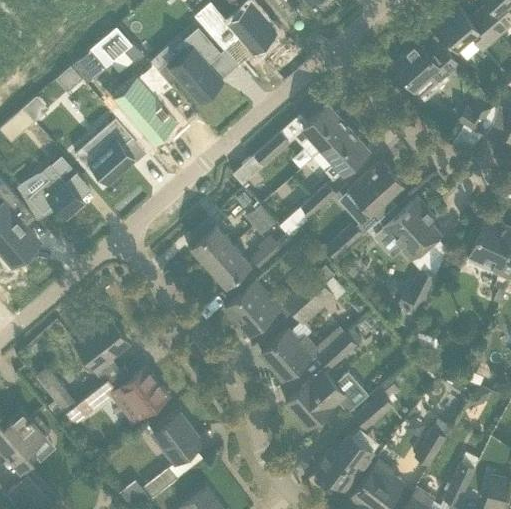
[(16,0),(14,0),(2,11),(27,38),(40,26),(16,0)]
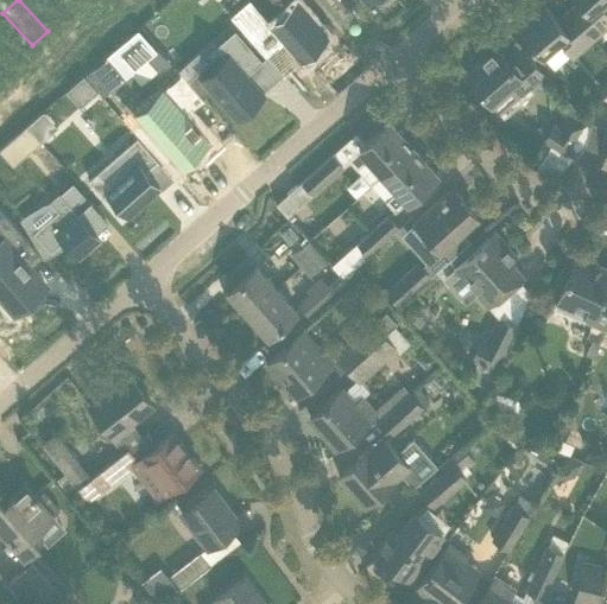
[(48,0),(19,0),(48,31),(64,17),(48,0)]
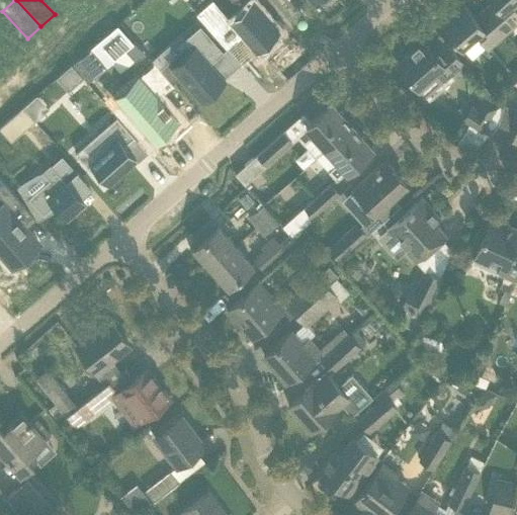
[(40,0),(55,14),(70,0),(40,0)]
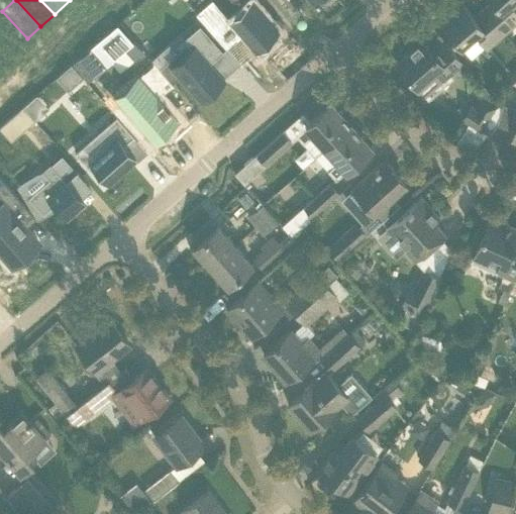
[(515,0),(489,0),(492,3),(483,11),(504,35),(515,25),(515,0)]
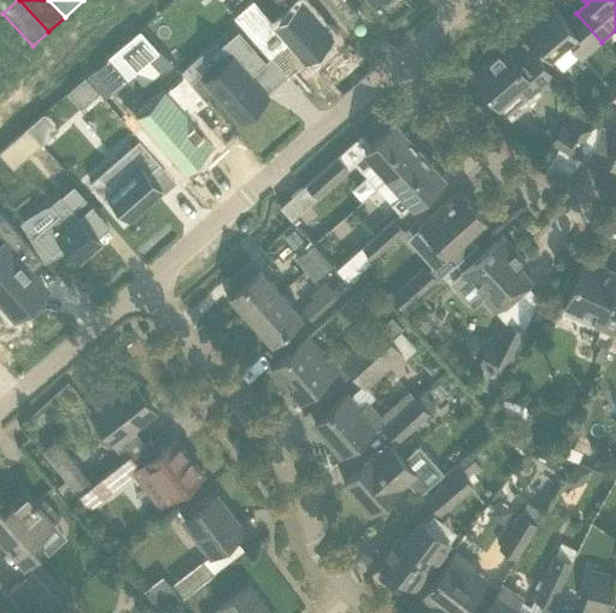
[(253,3),(234,18),(269,59),(287,43),(306,65),(334,41),(300,3),(274,25),(253,3)]
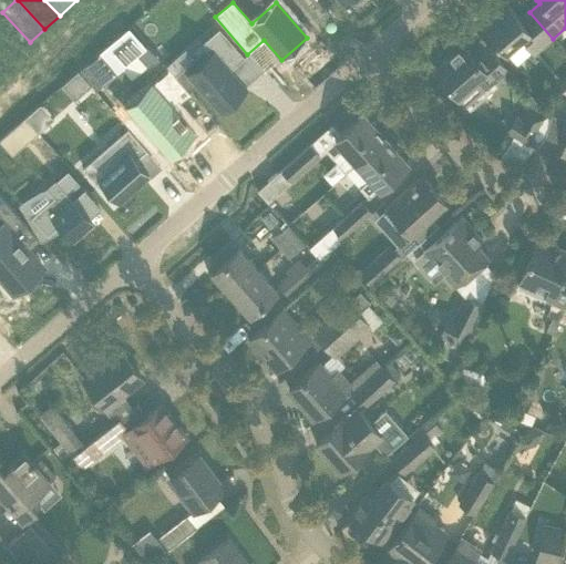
[(553,39),(530,12),(520,21),(506,4),(481,27),(505,55),(507,54),(517,65),(531,53),(533,57),(553,39)]
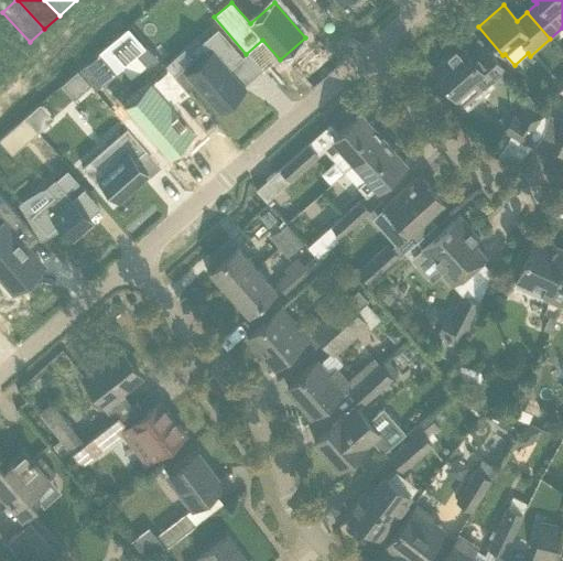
[(2,12),(0,14),(0,39),(15,55),(30,42),(2,12)]
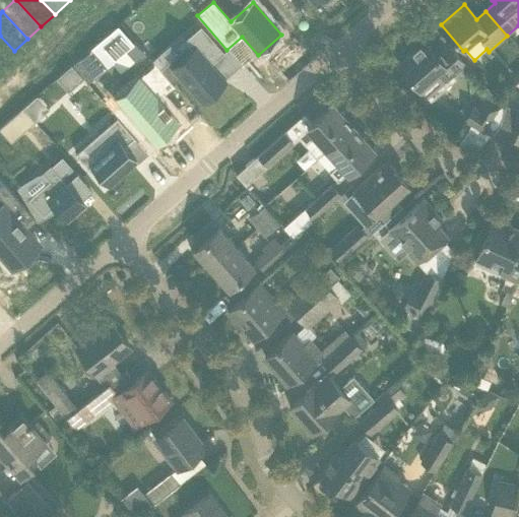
[(193,51),(174,68),(203,102),(224,83),(209,66),(224,54),(201,27),(185,42),(193,51)]
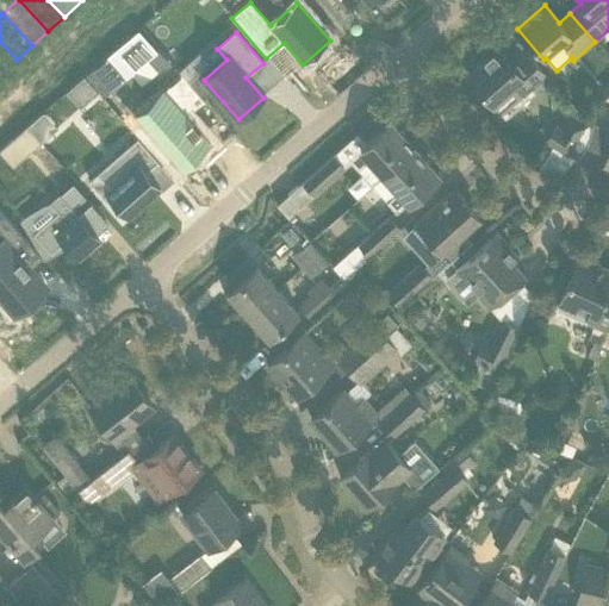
[(0,42),(0,98),(8,91),(0,81),(0,74),(17,60),(0,42)]
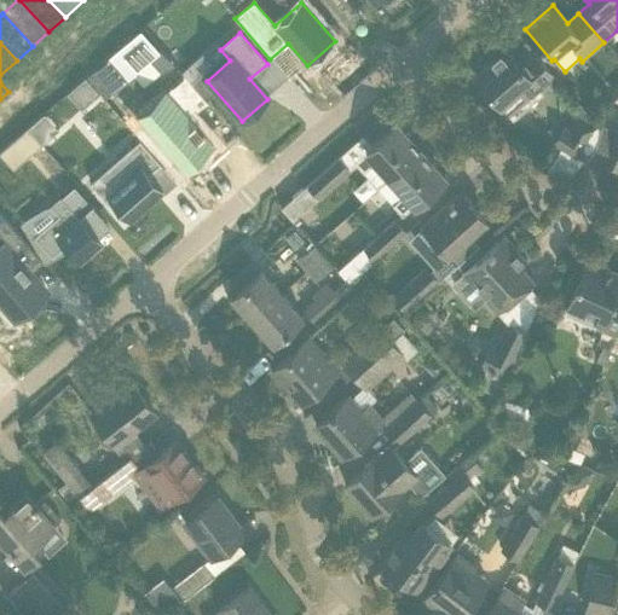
[(510,121),(556,81),(531,52),(517,64),(506,52),(475,79),(510,121)]
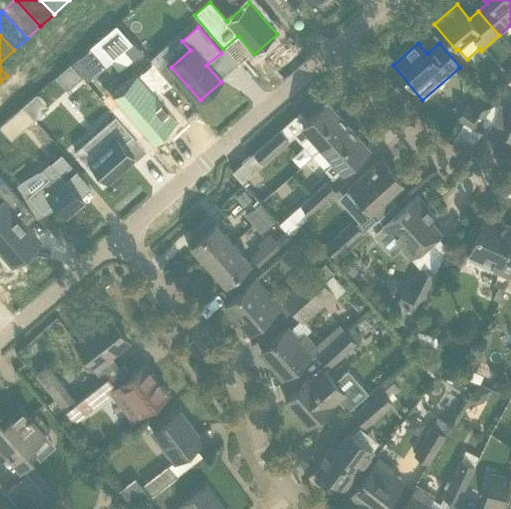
[(125,108),(124,109),(127,113),(127,114),(127,115),(129,113),(135,121),(143,131),(143,130),(150,138),(148,139),(149,140),(150,139),(154,144),(155,143),(153,140),(161,134),(162,135),(168,129),(168,128),(175,121),(177,124),(178,122),(169,112),(170,112),(169,111),(168,112),(161,104),(162,103),(162,102),(161,103),(158,99),(171,87),(172,88),(173,87),(170,85),(158,70),(152,63),(151,64),(152,65),(139,77),(136,74),(135,75),(147,89),(125,108)]
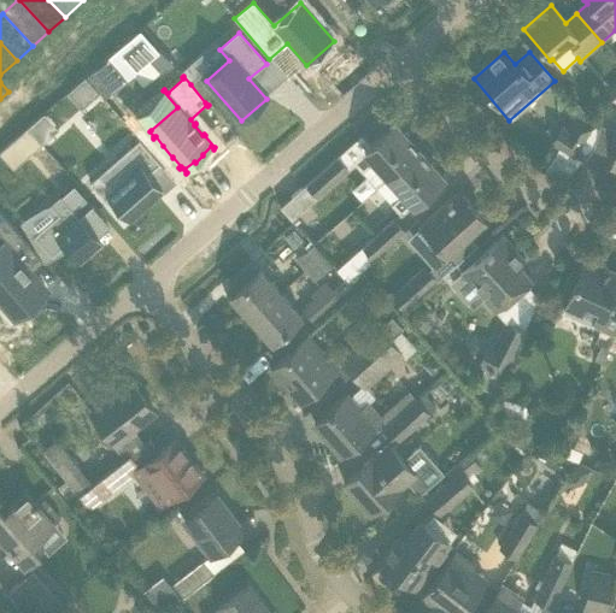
[(84,80),(66,96),(81,112),(99,96),(84,80)]
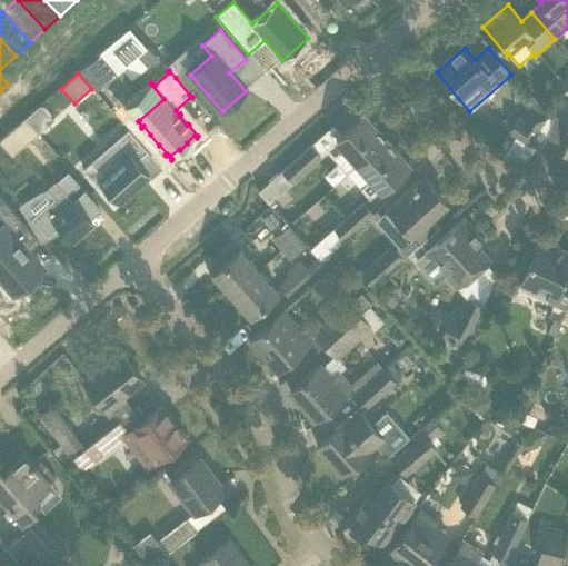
[(540,136),(549,121),(532,113),(530,111),(524,122),(520,119),(509,135),(515,138),(520,141),(505,161),(519,171),(535,151),(537,154),(546,139),(540,136)]
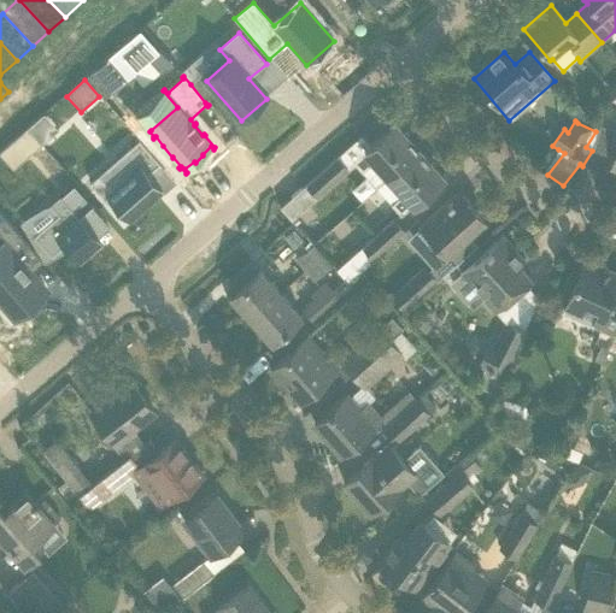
[(353,164),(377,190),(420,153),(396,125),(353,164)]
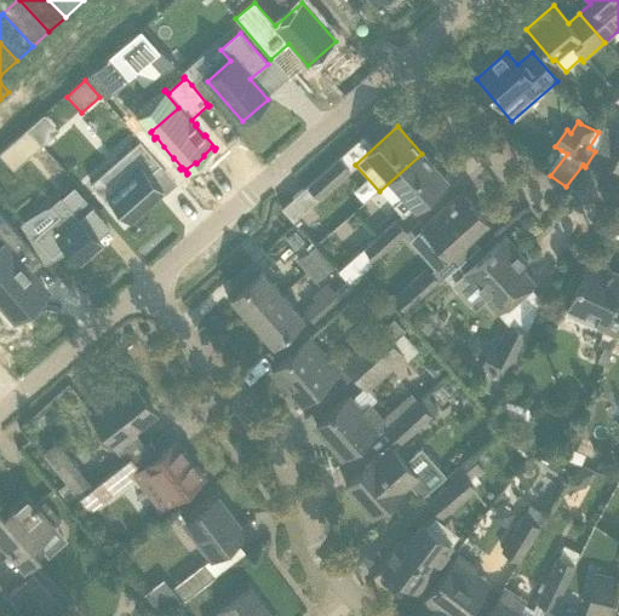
[(13,143),(28,159),(43,147),(28,131),(13,143)]
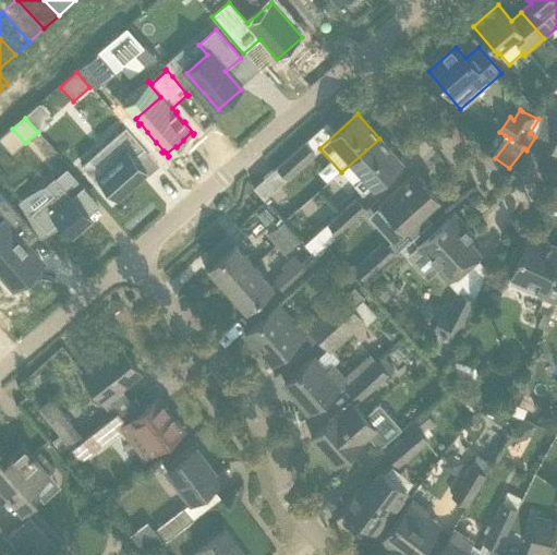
[(125,128),(81,167),(98,186),(103,183),(116,200),(145,173),(133,159),(145,149),(125,128)]
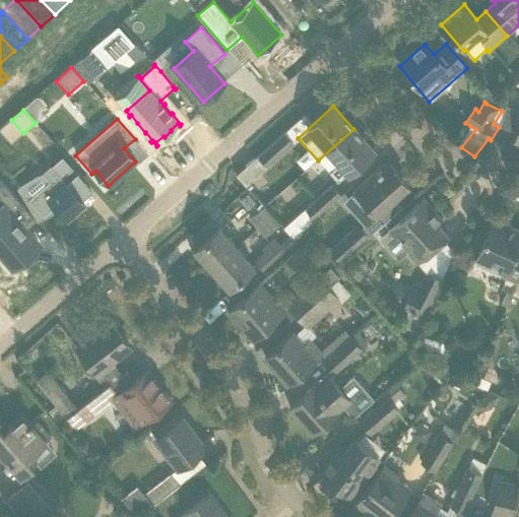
[(353,129),(318,160),(338,184),(374,151),(353,129)]
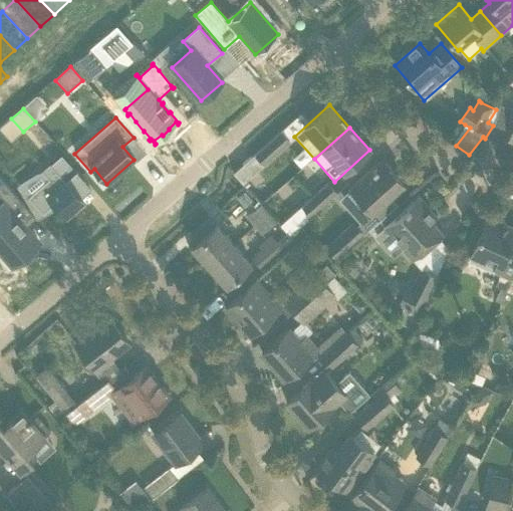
[(233,175),(243,186),(264,167),(289,144),(280,133),(233,175)]
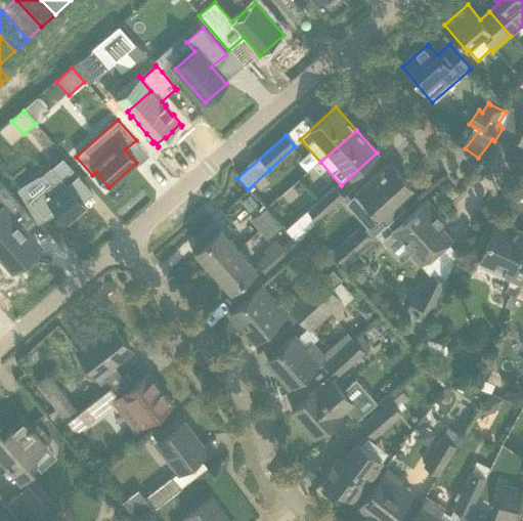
[(49,183),(29,202),(44,219),(54,210),(67,223),(85,207),(62,180),(73,171),(62,160),(52,169),(51,168),(42,175),(49,183)]
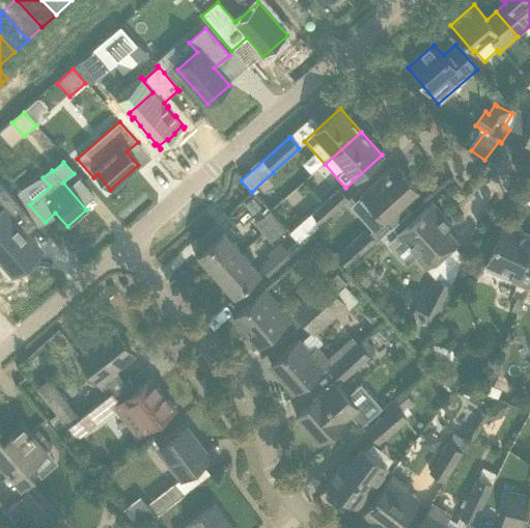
[(380,181),(362,196),(374,210),(383,219),(383,220),(400,204),(416,190),(395,167),(380,181)]
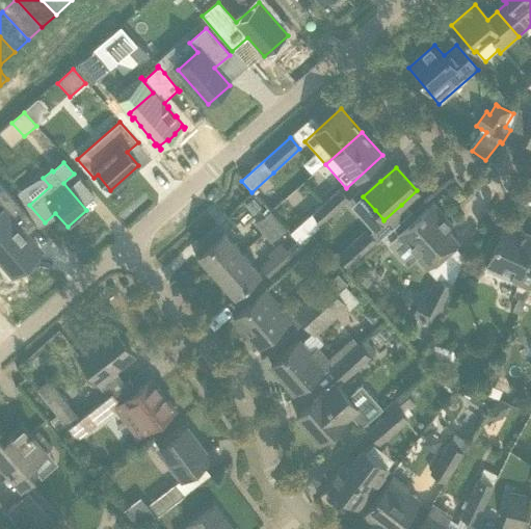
[(0,262),(11,275),(33,257),(32,256),(38,249),(23,232),(32,223),(36,229),(37,228),(0,184),(0,187),(2,190),(0,191),(0,262)]
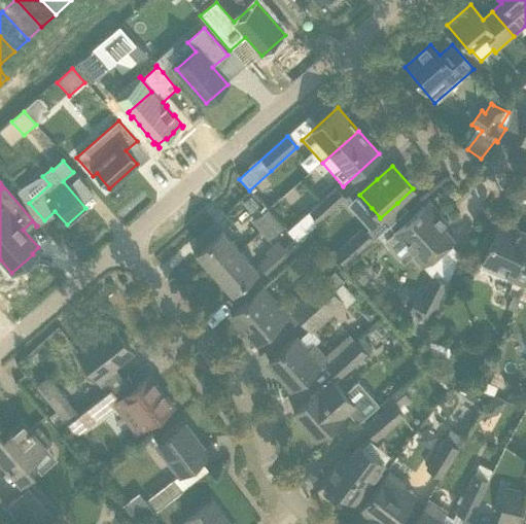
[(288,233),(297,242),(318,223),(345,200),(335,189),(309,213),(288,233)]
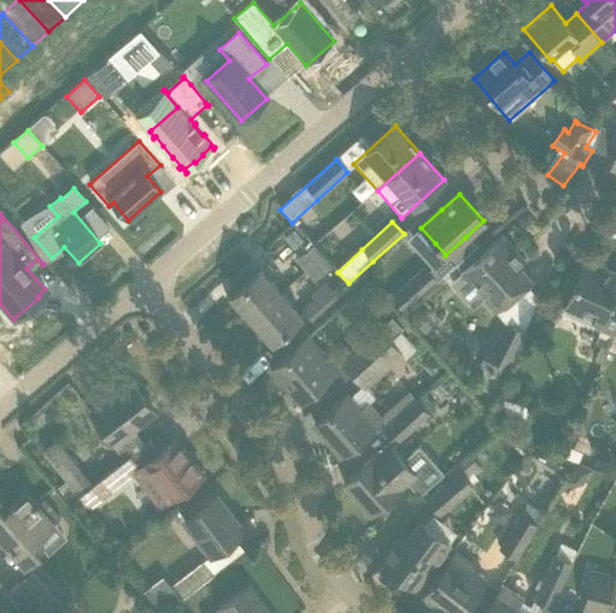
[(526,264),(502,237),(461,275),(496,314),(532,282),(520,269),(526,264)]
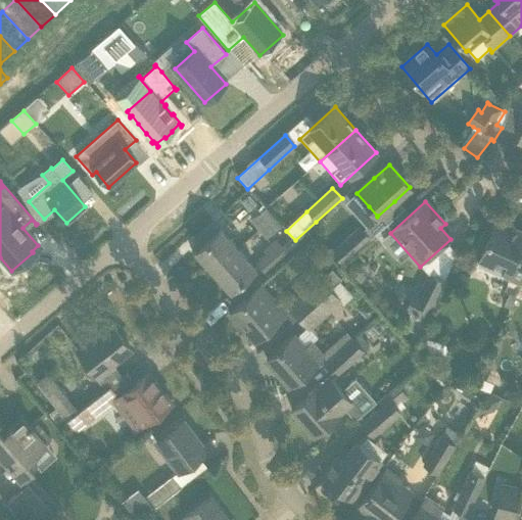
[(275,218),(267,208),(250,223),(258,231),(275,218)]
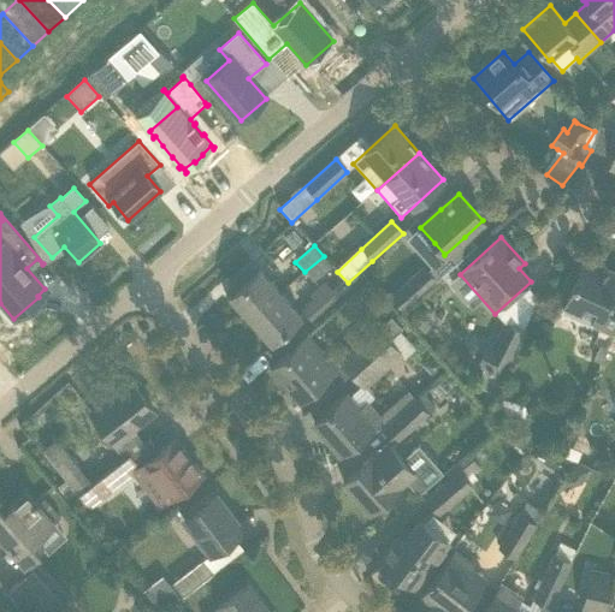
[(315,283),(333,266),(324,256),(305,272),(315,283)]
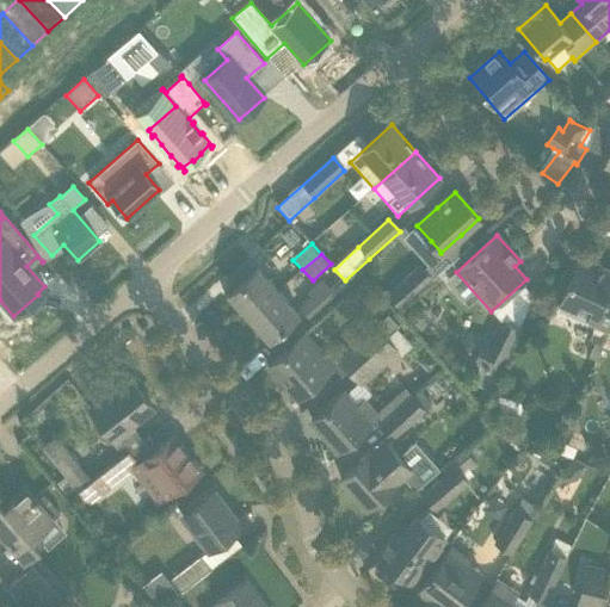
[(609,272),(580,258),(556,311),(585,324),(586,322),(609,333),(609,272)]
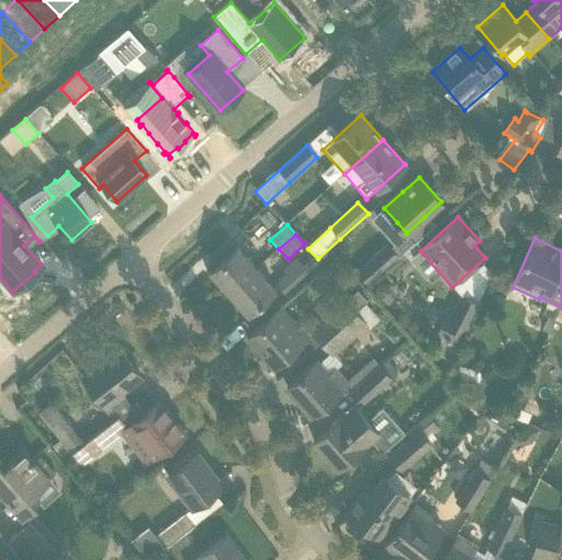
[(385,271),(398,259),(387,246),(365,267),(375,278),(385,271)]
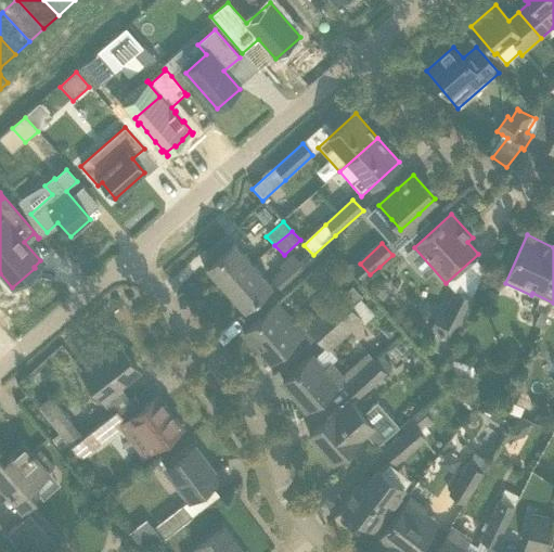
[(207,268),(226,289),(252,266),(233,245),(207,268)]
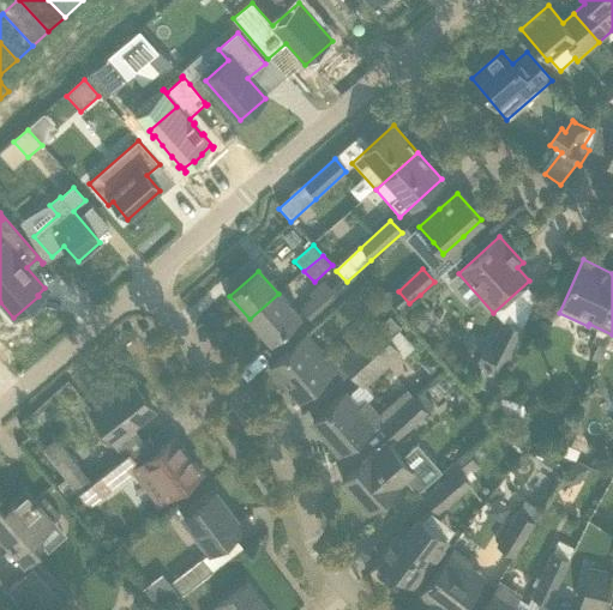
[(313,299),(301,308),(314,322),(341,300),(328,285),(325,282),(310,295),(313,299)]
